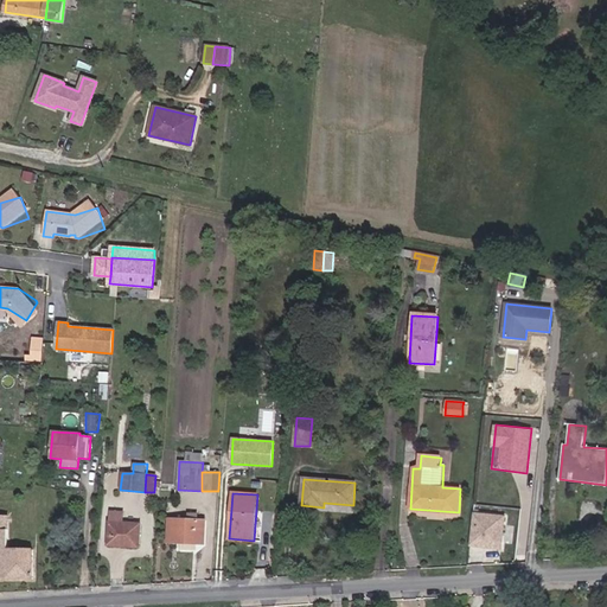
[(139,548),(141,524),(123,523),(125,512),(110,511),(108,545),(139,548)]
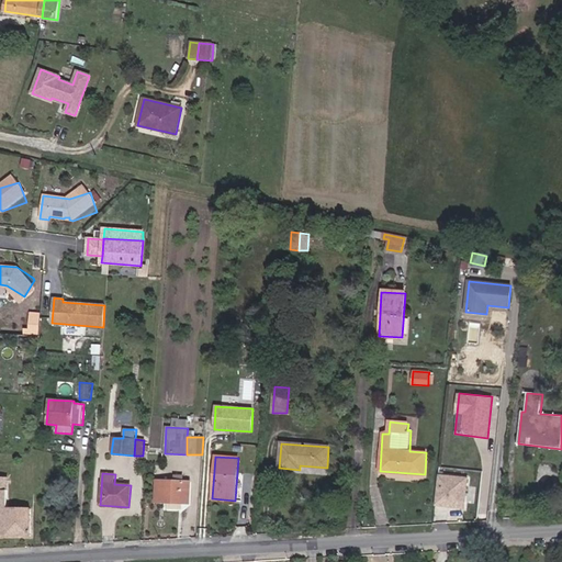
[(438,474),(435,505),(464,508),(468,478),(438,474)]
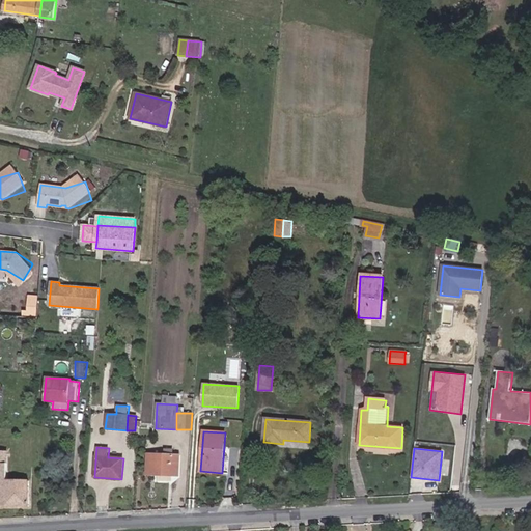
[(0,505),(29,506),(29,480),(6,480),(6,451),(0,451),(0,505)]
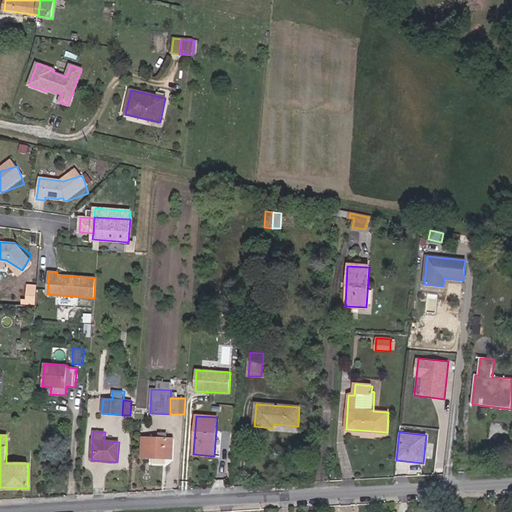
[(173,455),(173,439),(143,438),(142,457),(164,458),(164,454),(173,455)]
